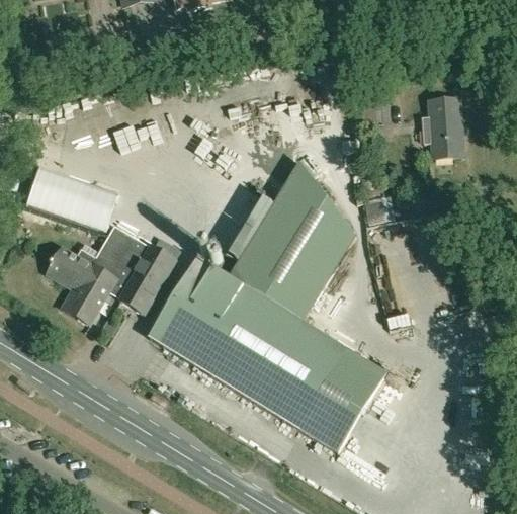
[(175,0),(176,6),(187,4),(188,10),(209,6),(209,1),(214,0),(175,0)]
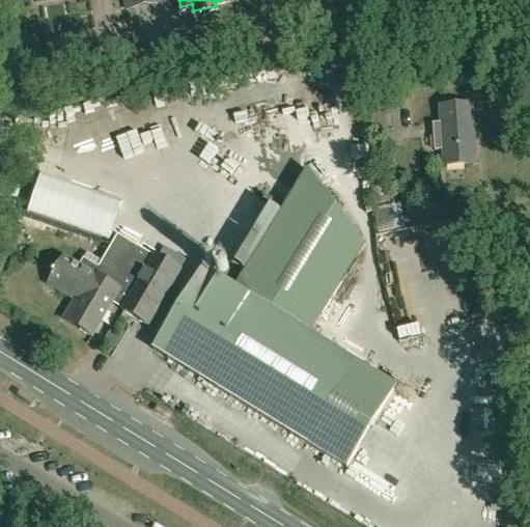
[(373,129),(398,128),(396,102),(371,103),(373,129)]
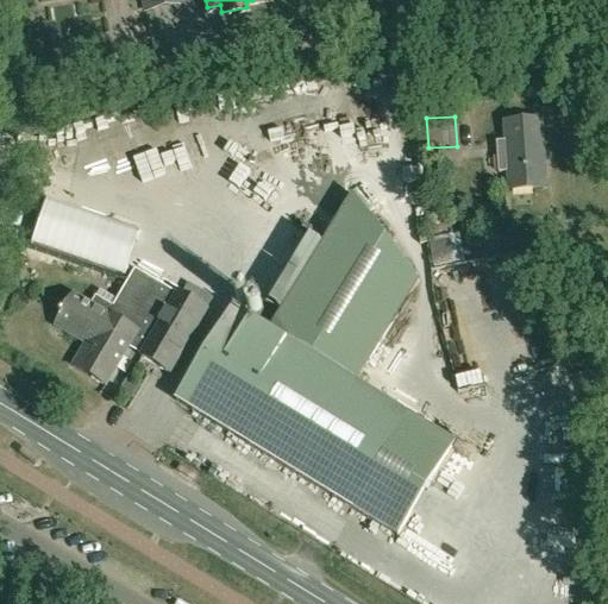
[(545,183),(540,117),(503,119),(505,137),(495,138),(497,168),(507,168),(508,186),(545,183)]
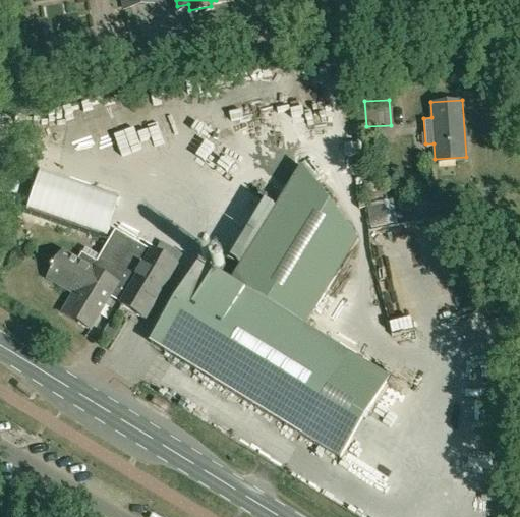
[(303,322),(355,235),(299,161),(229,278),(197,259),(150,340),(342,454),(391,374),(303,322)]
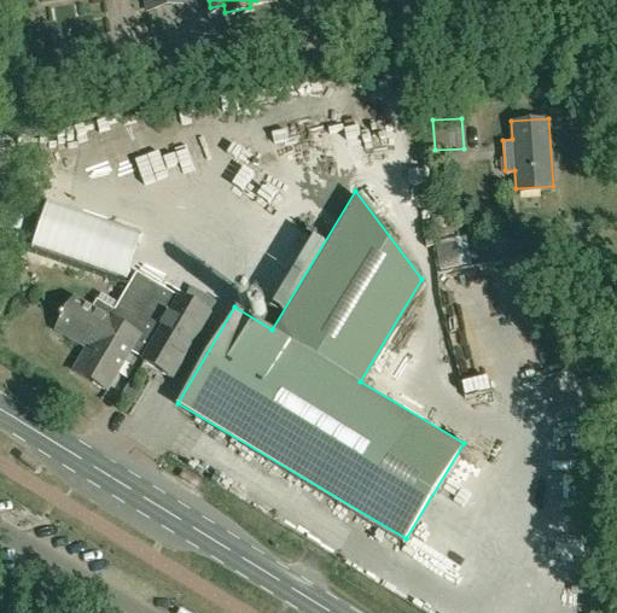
[(453,239),(434,241),(438,268),(458,264),(453,239)]
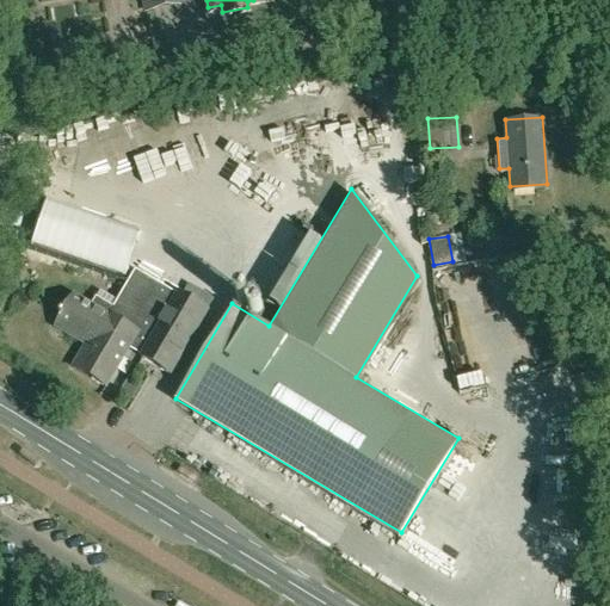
[(142,322),(129,345),(140,351),(139,356),(170,373),(209,308),(177,289),(176,291),(135,266),(127,280),(112,304),(142,322)]
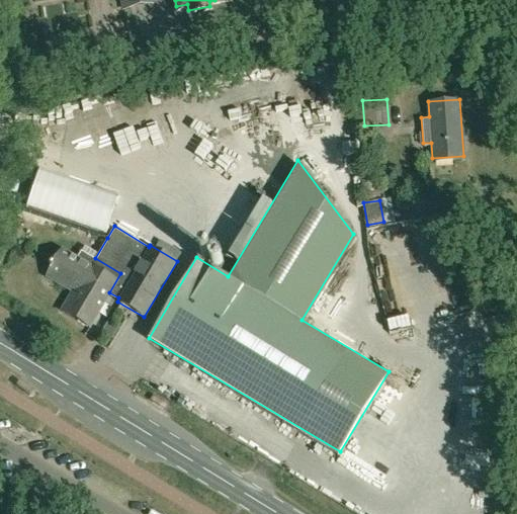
[(76,256),(61,247),(46,274),(72,288),(60,309),(89,326),(120,273),(95,258),(80,249),(76,256)]
